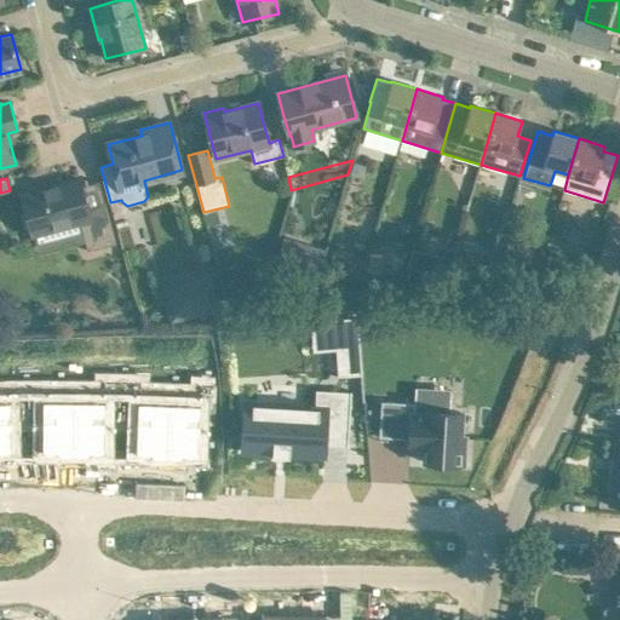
[(89,207),(80,179),(21,195),(32,235),(80,222),(87,251),(115,244),(112,227),(104,204),(89,207)]
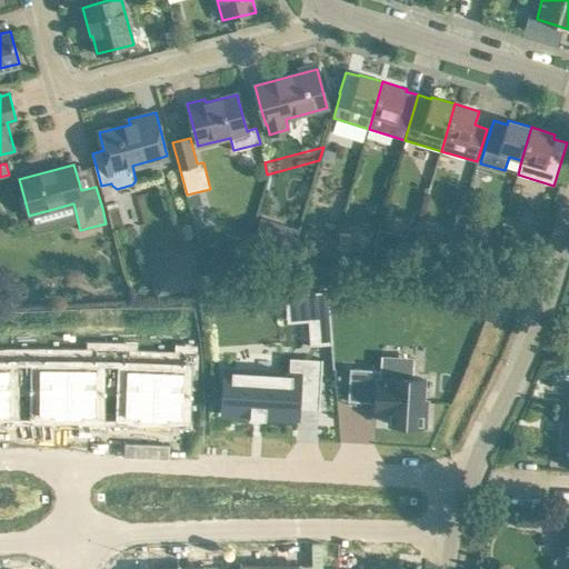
[(275,239),(256,233),(251,249),(289,259),(298,229),(279,223),(275,239)]
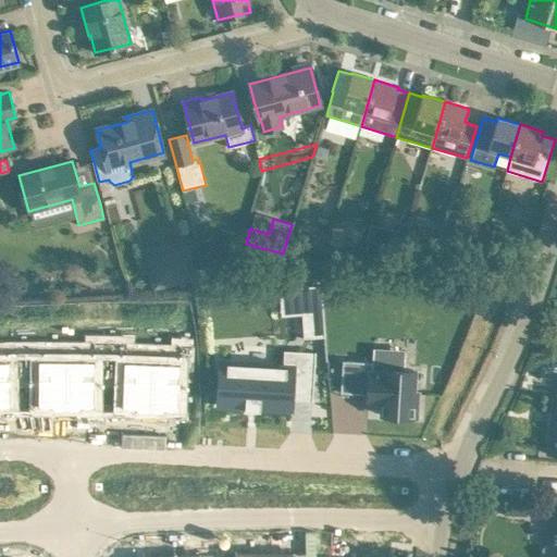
[(431,225),(428,238),(436,240),(440,229),(431,225)]
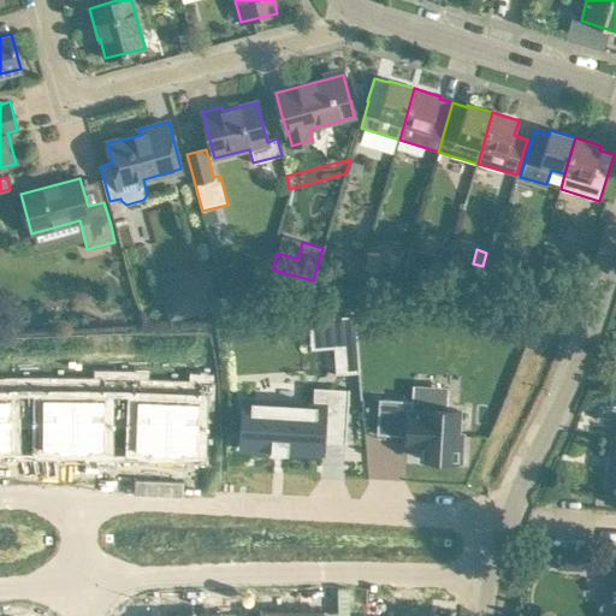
[(361,260),(331,252),(326,267),(356,277),(361,260)]
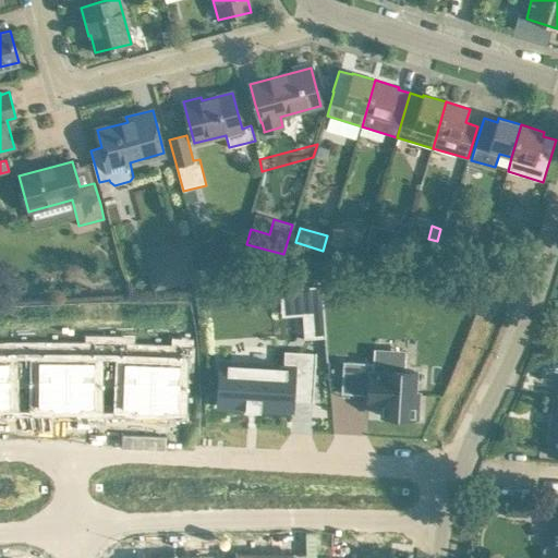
[(213,239),(199,242),(204,257),(216,254),(213,239)]
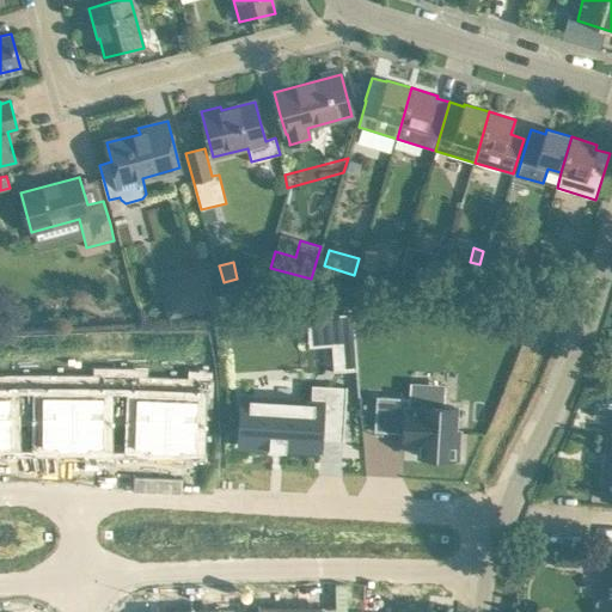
[(207,269),(183,276),(193,312),(218,306),(207,269)]
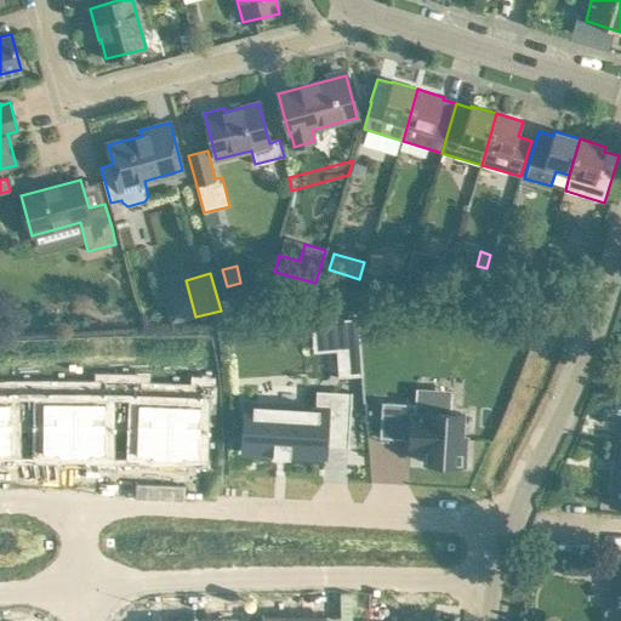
[(359,317),(335,319),(335,320),(337,351),(339,377),(363,375),(359,317)]
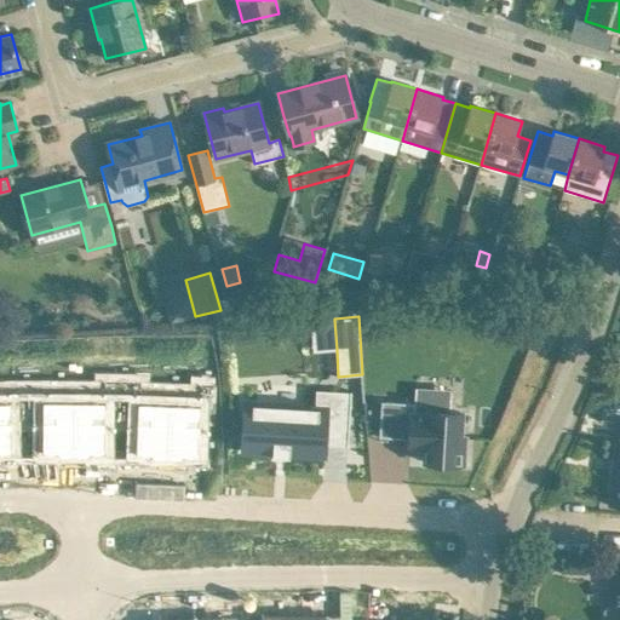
[(74,389),(73,454),(90,454),(90,453),(105,453),(105,420),(121,420),(122,382),(104,380),(104,389),(74,389)]
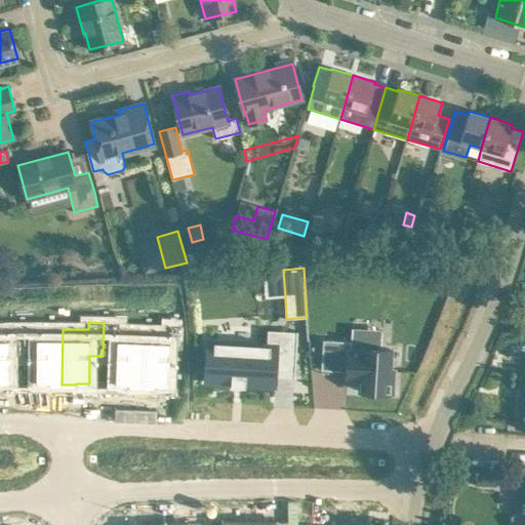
[(104,323),(103,356),(116,356),(115,384),(127,385),(127,386),(140,387),(144,331),(118,330),(119,323),(104,323)]
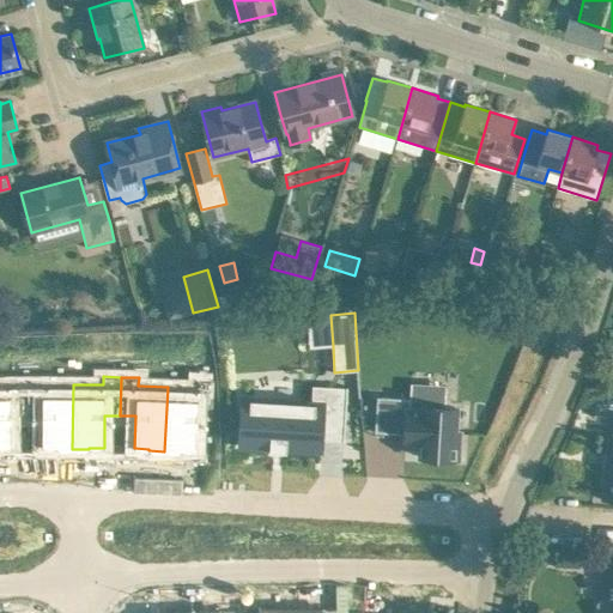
[(168,387),(164,451),(181,453),(181,450),(196,450),(198,418),(213,419),(214,381),(198,380),(198,388),(168,387)]
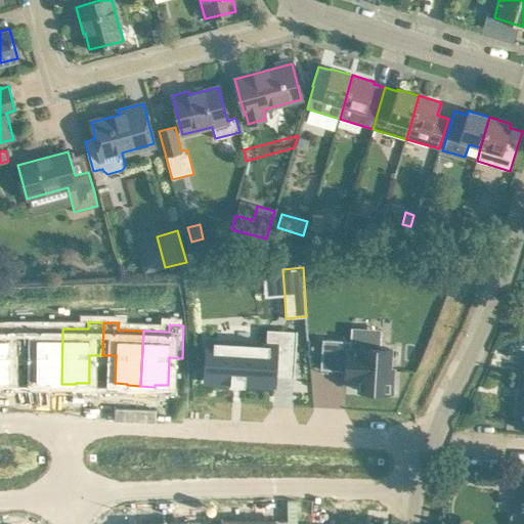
[(7,338),(0,338),(0,382),(10,382),(9,355),(23,354),(23,328),(7,329),(7,338)]
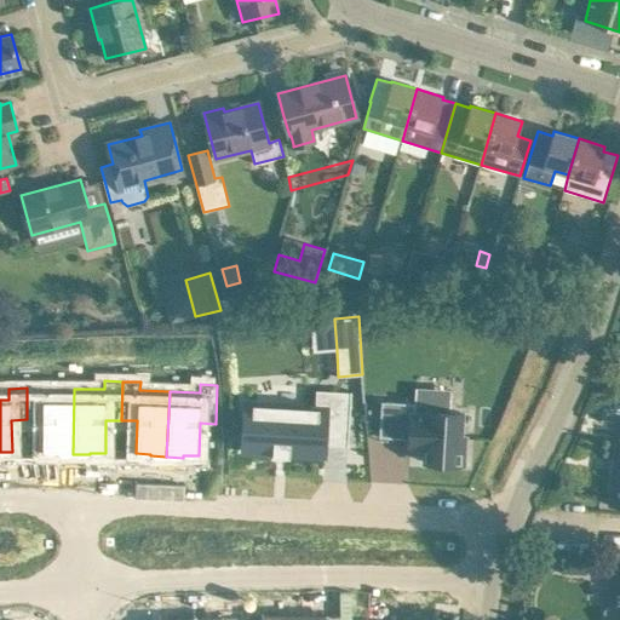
[(74,389),(27,388),(27,419),(42,419),(41,452),(57,452),(57,454),(73,454),(74,389)]
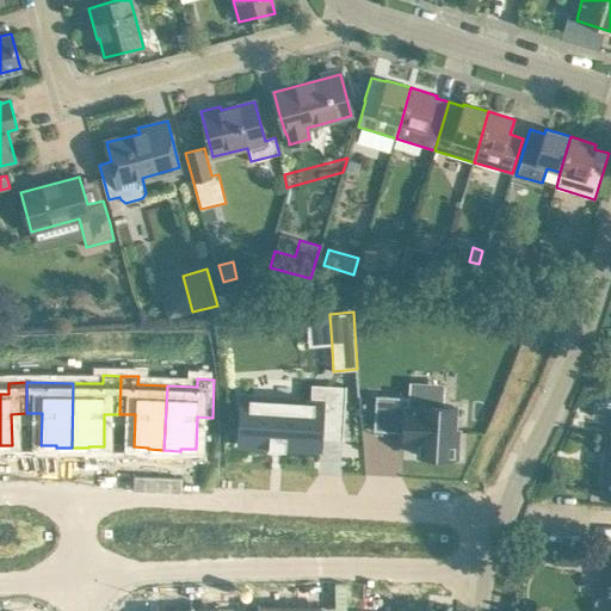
[(241,397),(239,444),(269,446),(269,449),(271,449),(271,446),(283,446),(283,450),(285,450),(285,446),(320,449),(320,438),(341,439),(344,439),(346,386),(345,386),(345,389),(334,388),(334,386),(322,384),(321,402),(310,401),(241,397)]
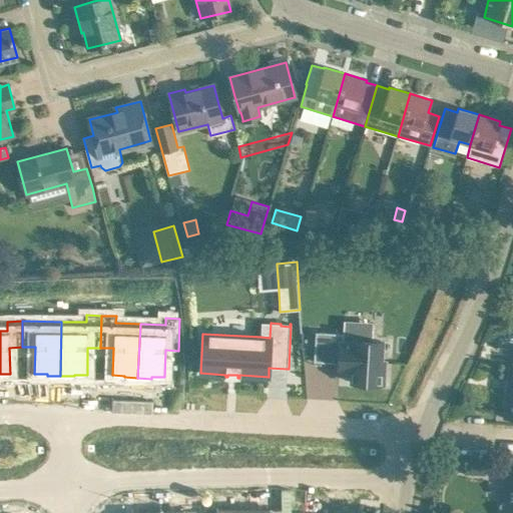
[(340,333),(313,333),(313,363),(339,363),(339,371),(351,371),(351,381),(385,381),(385,359),(381,359),(381,339),(370,339),(351,339),(351,341),(341,341),(341,333),(340,333)]
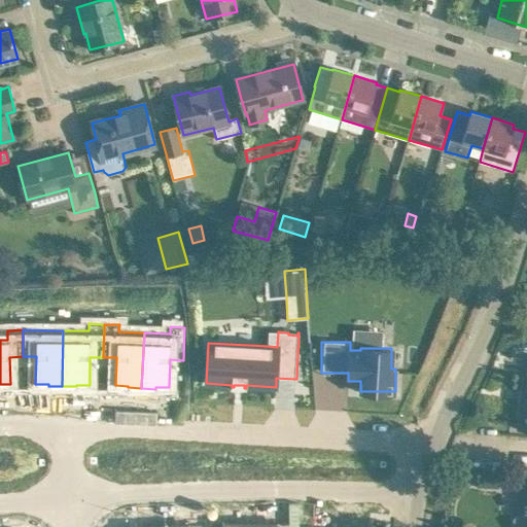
[(484,484),(484,487),(499,488),(499,476),(478,475),(477,483),(484,484)]
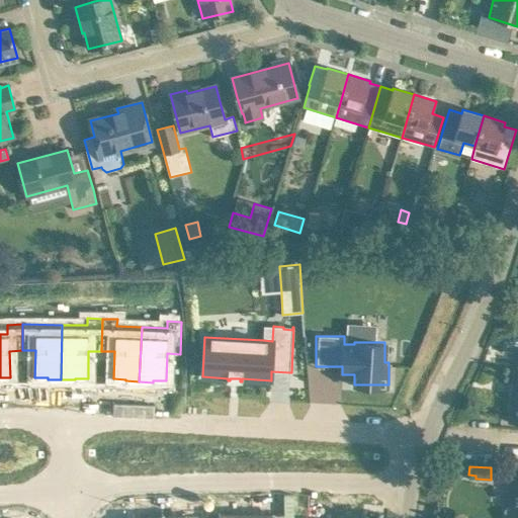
[(517,517),(517,476),(508,475),(507,490),(516,491),(516,506),(508,506),(504,509),(503,517),(517,517)]
